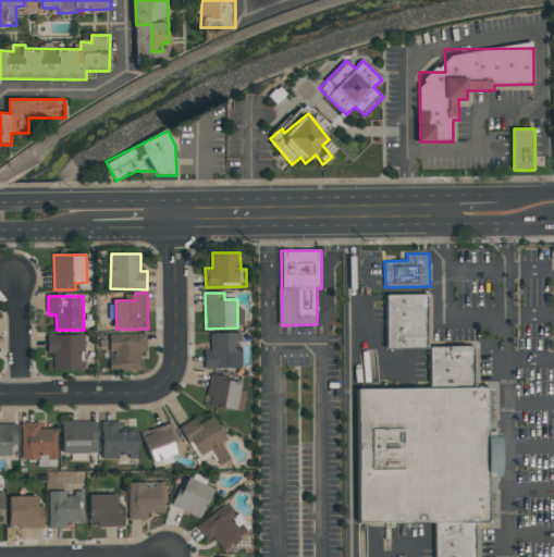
[(485,556),(485,527),(491,527),(491,393),(477,393),(476,350),(430,351),(430,299),(392,300),(392,353),(435,353),(435,393),(362,393),(364,525),(440,524),(440,556),(485,556)]
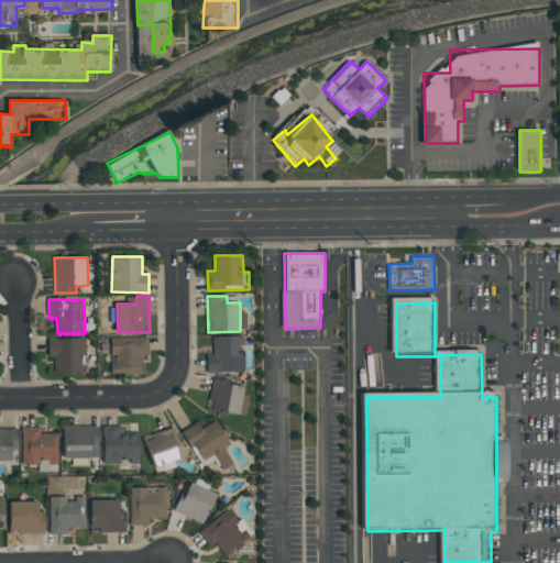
[(246,372),(208,373),(208,354),(215,354),(215,337),(243,335),(243,354),(245,354),(246,372)]
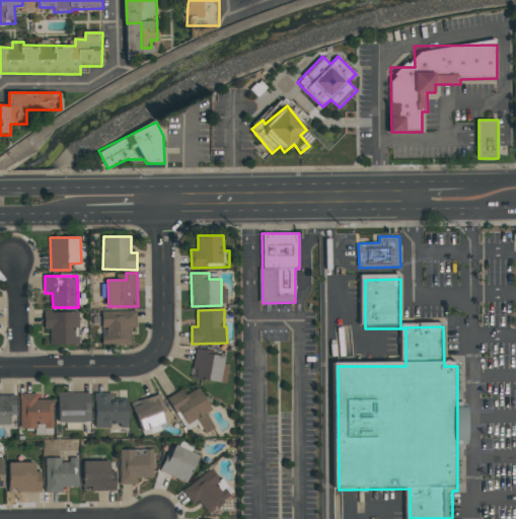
[(103,310),(138,311),(138,327),(132,327),(132,345),(103,345),(103,310)]
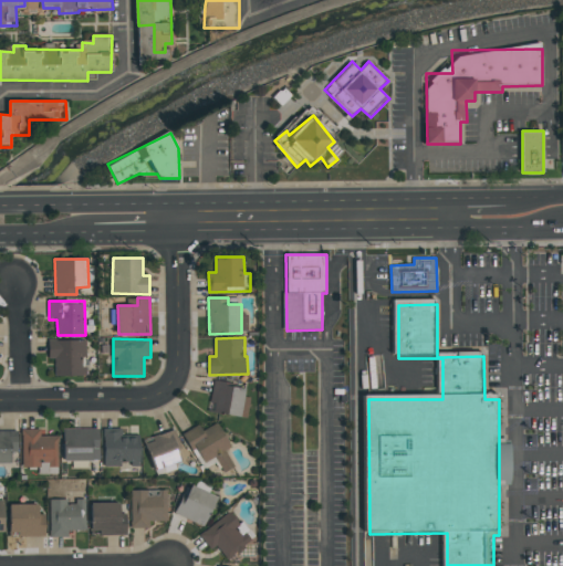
[(86,339),(86,366),(89,366),(89,376),(56,376),(55,358),(50,358),(50,339),(86,339)]
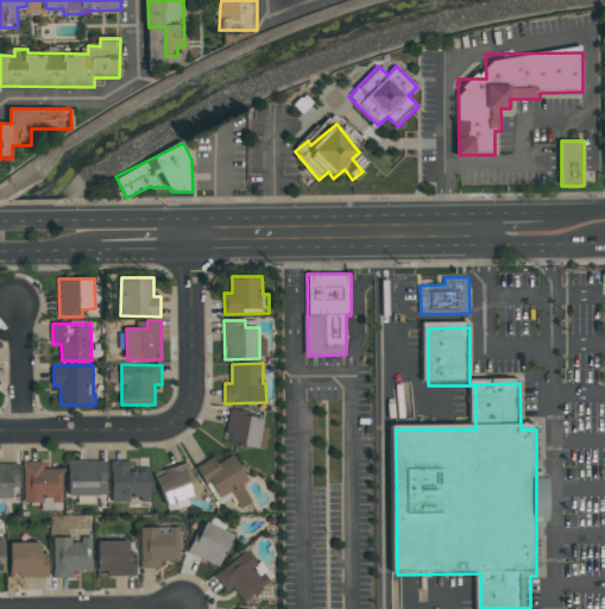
[(227,443),(232,412),(264,416),(263,426),(270,427),(266,450),(227,443)]
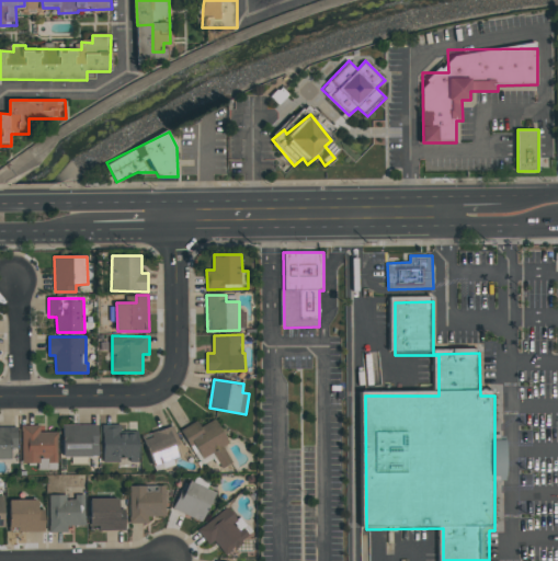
[(230,444),(225,446),(234,462),(224,468),(215,454),(201,461),(183,430),(198,421),(202,427),(216,419),(230,444)]
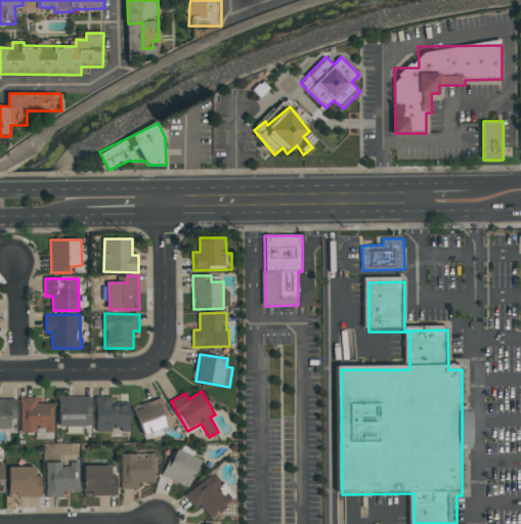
[(92,396),(93,426),(60,427),(59,397),(92,396)]
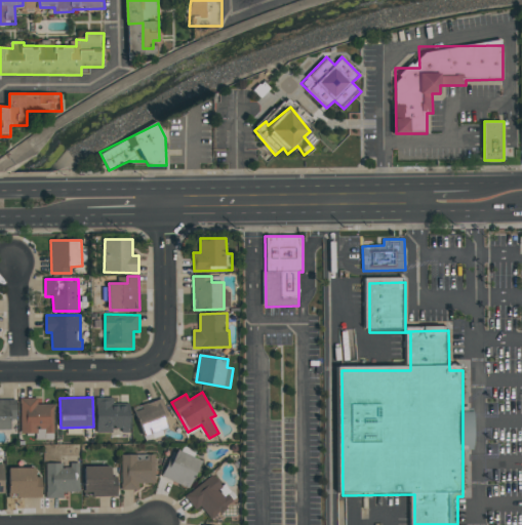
[(97,433),(96,397),(114,397),(114,404),(130,404),(131,431),(97,433)]
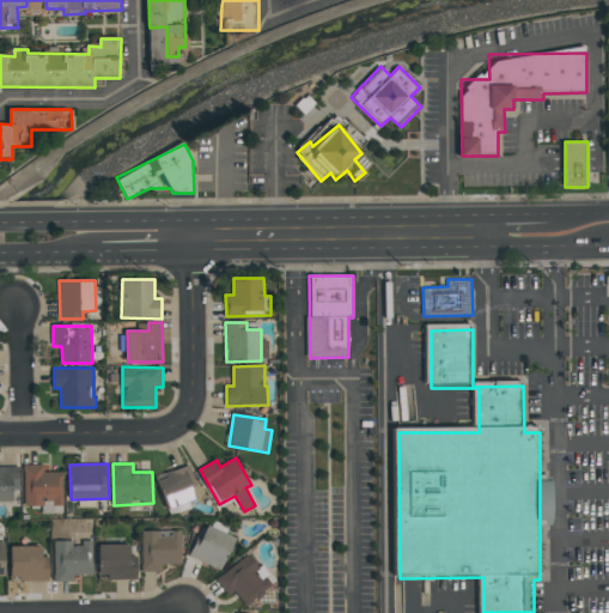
[(194,474),(190,477),(198,497),(169,509),(157,477),(190,463),(194,474)]
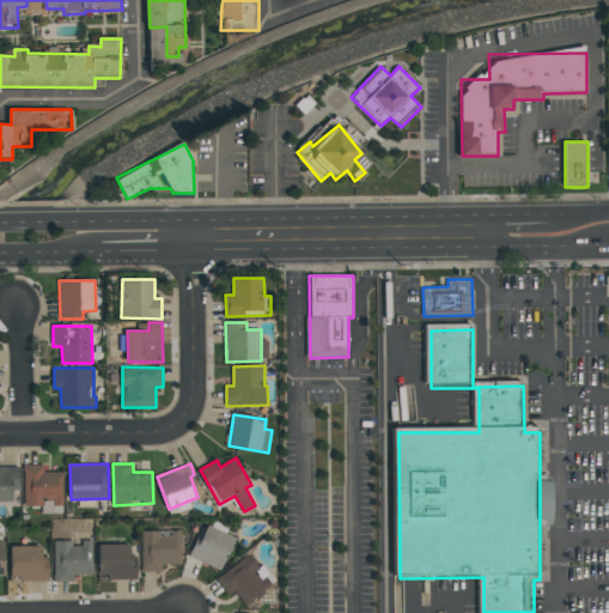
[(25,465),(44,465),(46,472),(65,472),(66,505),(54,505),(54,504),(26,505),(25,465)]
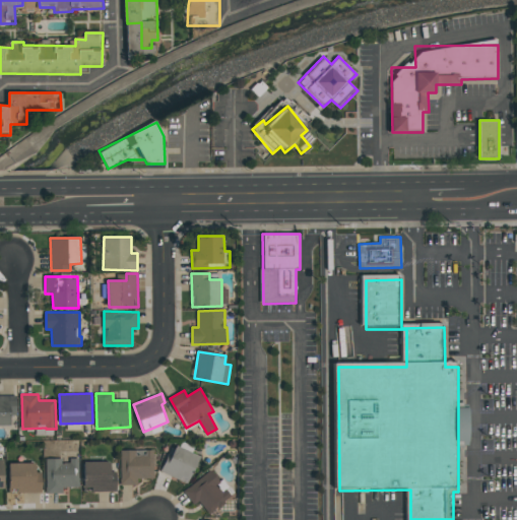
[(0,426),(0,397),(17,397),(17,415),(11,415),(11,426),(0,426)]
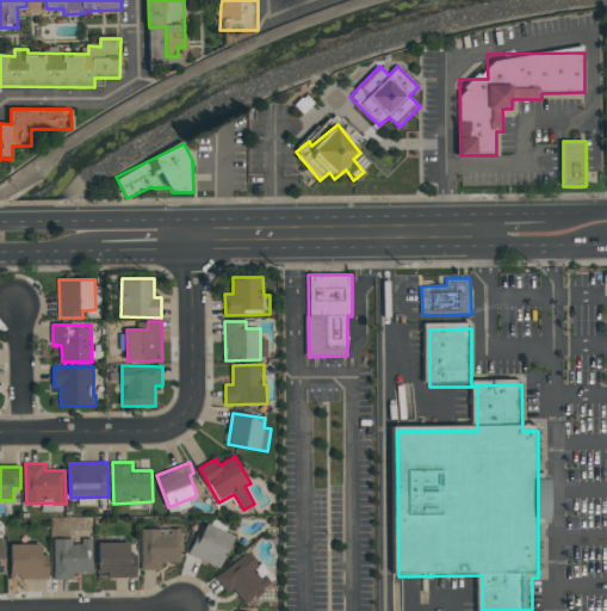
[(234,534),(223,567),(192,557),(203,524),(234,534)]
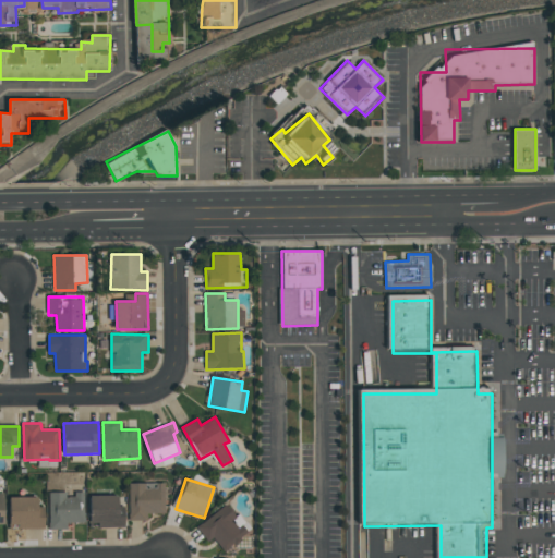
[(166,513),(149,513),(149,520),(131,520),(130,483),(166,482),(166,513)]
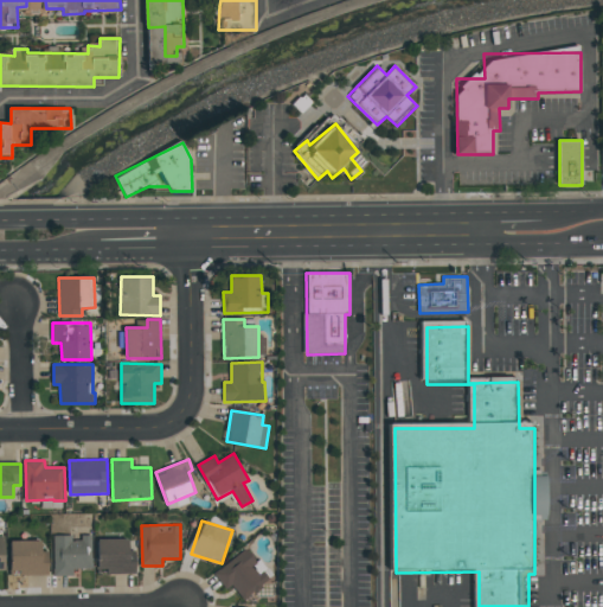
[(75,575),(56,576),(55,536),(75,535),(75,537),(92,537),(94,568),(74,568),(75,575)]
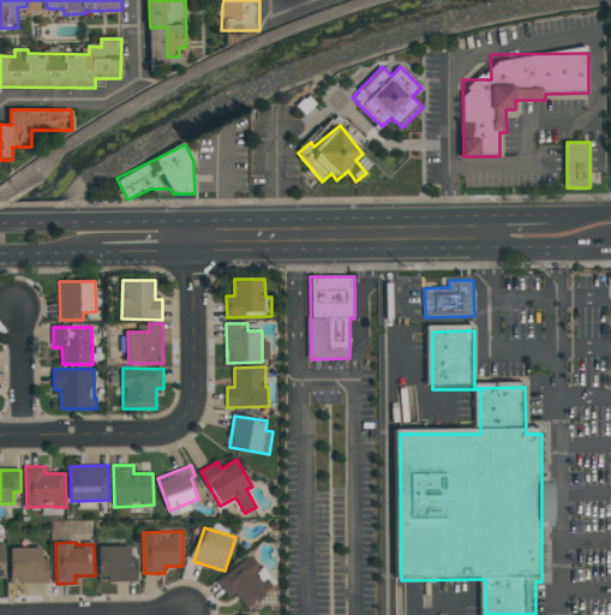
[(100,547),(131,545),(132,566),(138,566),(138,580),(101,580),(100,547)]
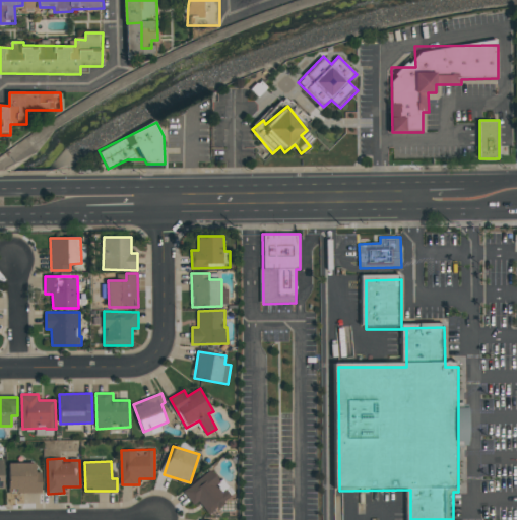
[(37,463),(37,472),(43,472),(43,492),(10,493),(9,463),(37,463)]
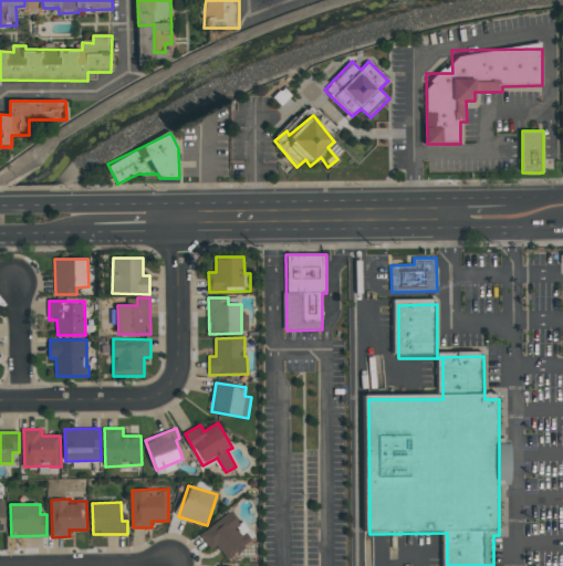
[(201,535),(232,510),(256,538),(229,559),(218,546),(212,549),(201,535)]
